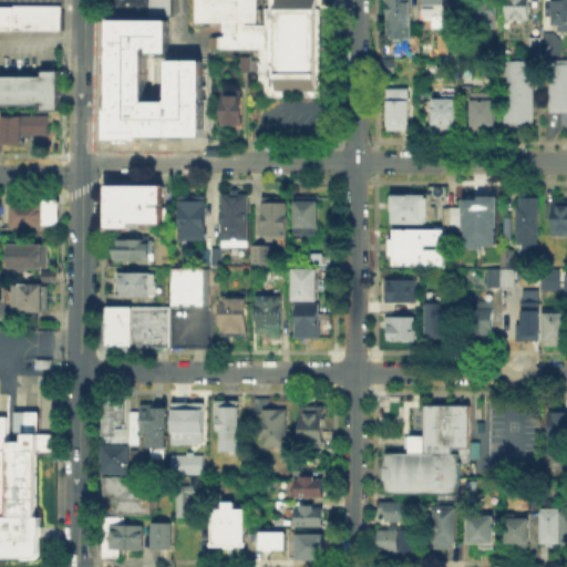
[(107,0),(168,0),(168,16),(107,16),(107,0)]
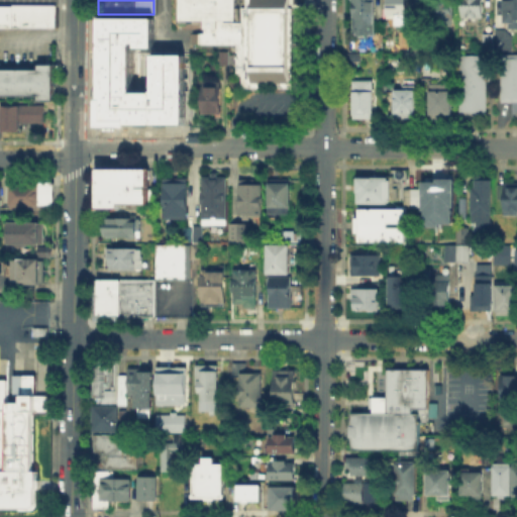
[(247,0),(247,78),(286,77),(286,83),(237,84),(237,68),(233,68),(233,43),(192,43),(192,25),(178,25),(178,16),(202,16),(202,23),(216,23),(216,15),(233,15),(233,11),(242,11),(242,0),(247,0)]
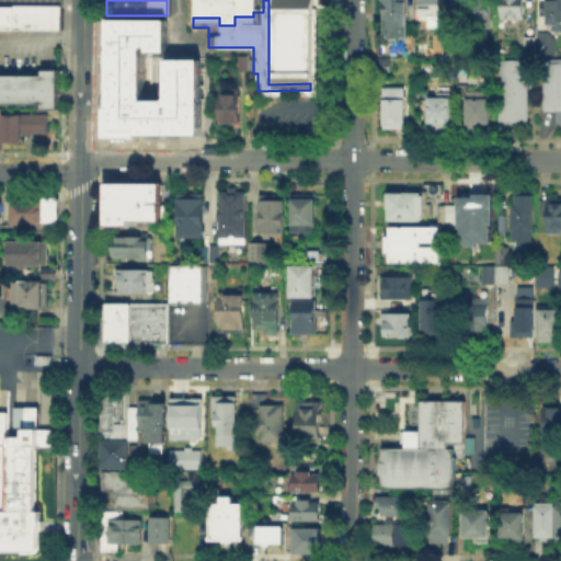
[(253,0),(253,12),(253,16),(235,16),(235,25),(219,25),(219,18),(193,18),(193,0),(253,0)]
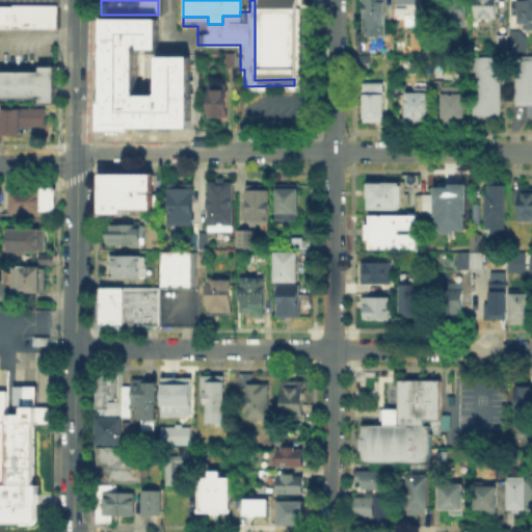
[(294,0),(294,79),(255,80),(255,0),(294,0)]
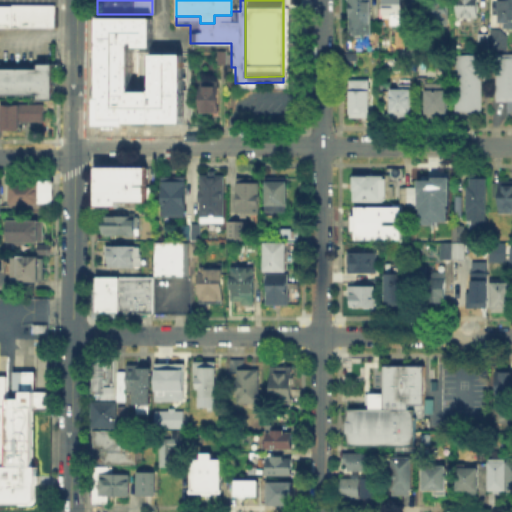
[(349,0),(349,31),(370,32),(370,0),(349,0)]
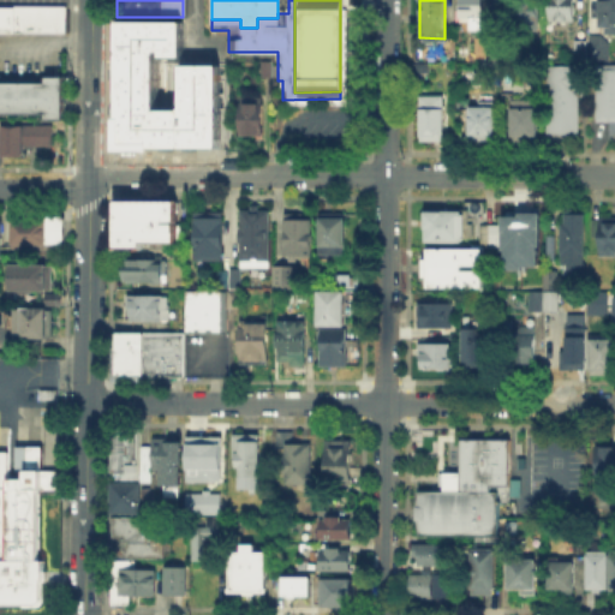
[(458,0),(458,18),(472,18),(472,27),(484,27),(484,0),(458,0)]
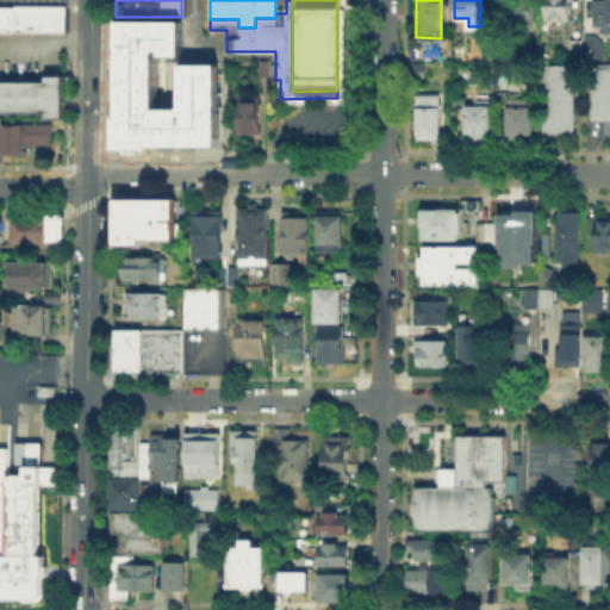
[(504,0),(535,0),(535,29),(504,29),(504,0)]
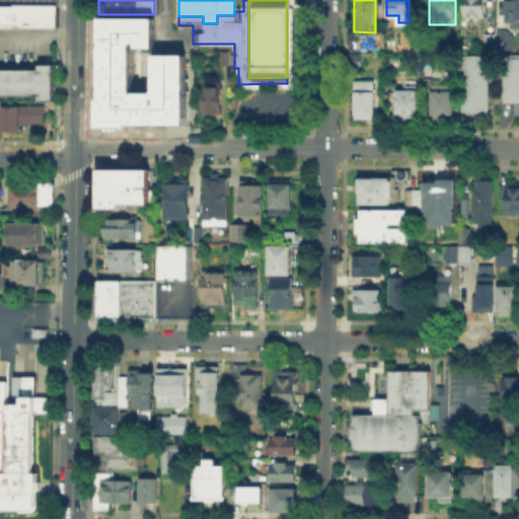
[(463,0),(463,18),(485,19),(485,0),(463,0)]
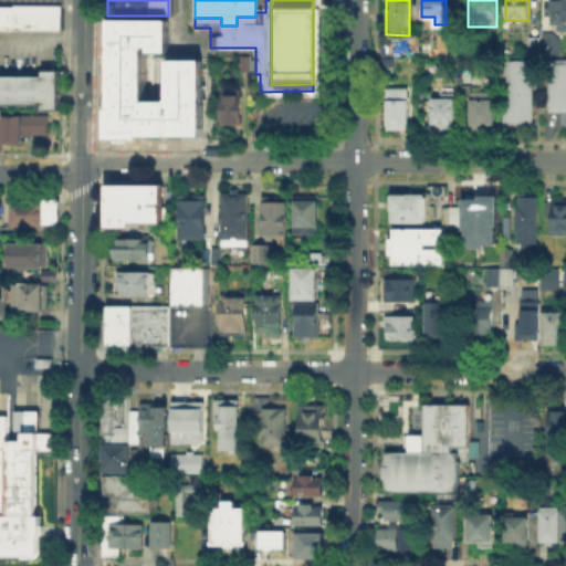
[(565,0),(549,0),(551,24),(556,23),(556,29),(565,29),(565,0)]
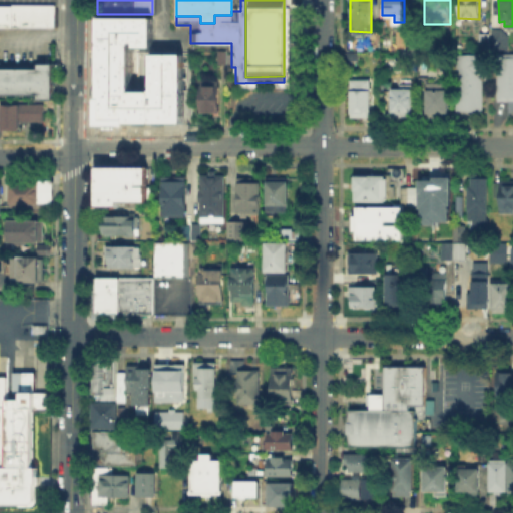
[(0,5),(55,5),(55,27),(0,27),(0,5)]
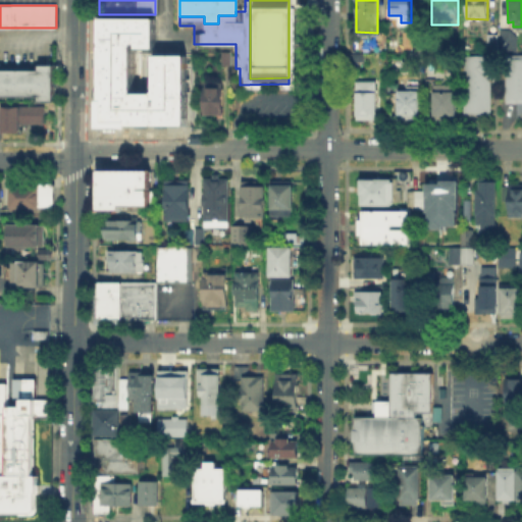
[(155,51),(189,52),(189,124),(98,124),(99,14),(155,14),(155,51)]
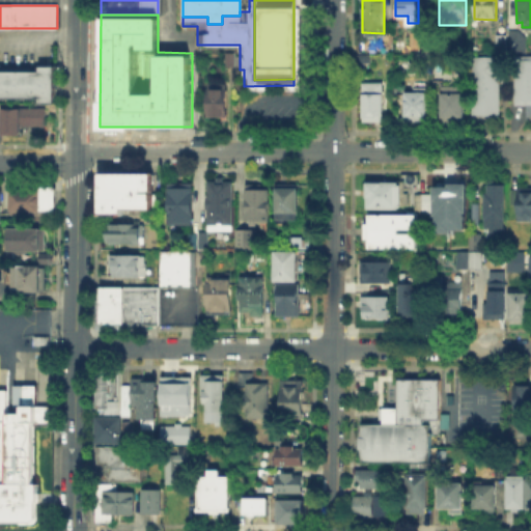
[(520,30),(509,30),(508,52),(526,52),(527,37),(520,30)]
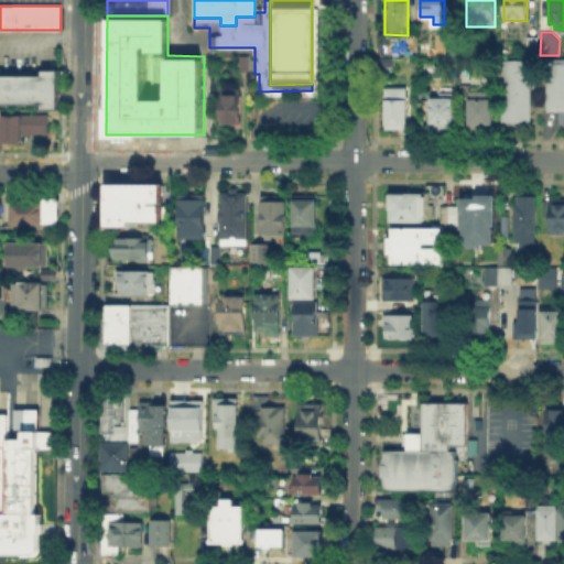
[(528,36),(527,55),(538,55),(538,35),(528,36)]
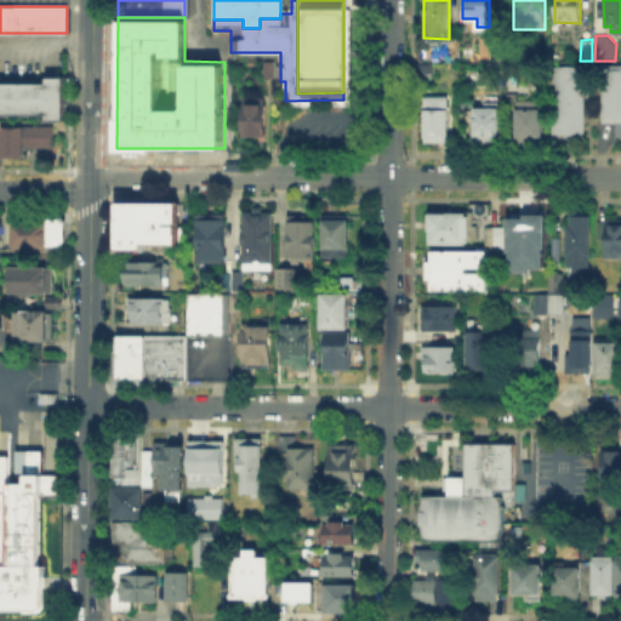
[(511,49),(511,69),(490,68),(490,49),(511,49)]
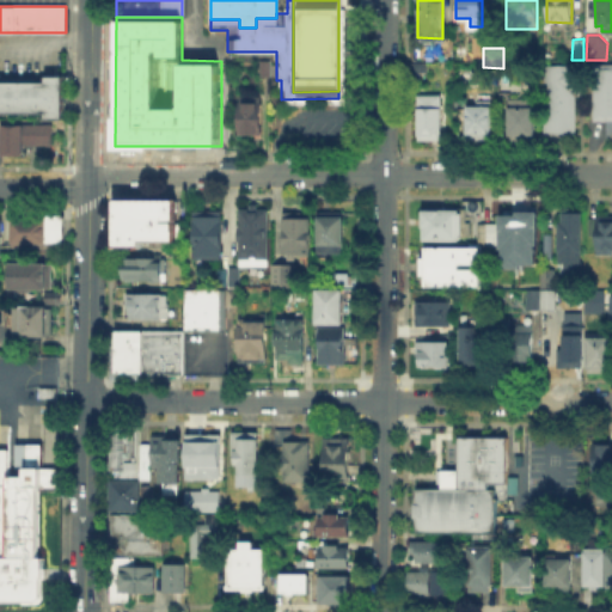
[(269,60),(268,74),(258,74),(258,60),(269,60)]
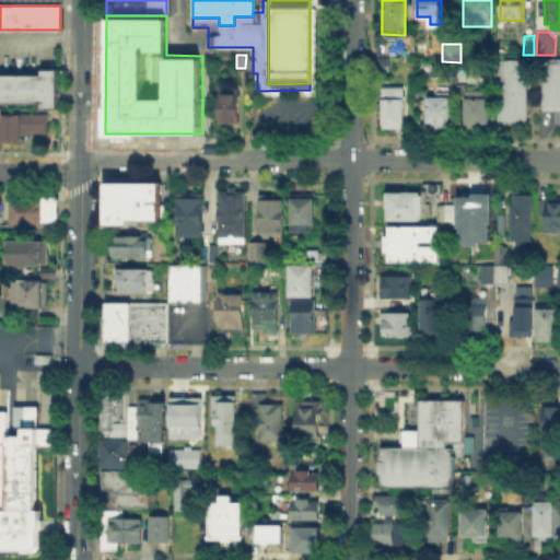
[(559,59),(543,59),(543,112),(559,112),(559,59)]
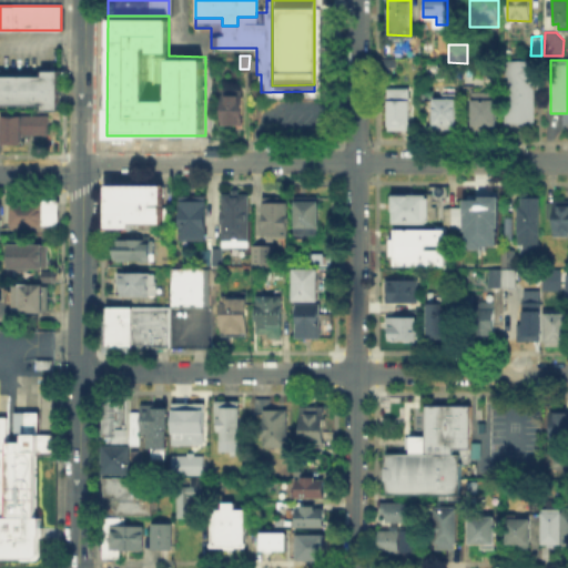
[(505,62),(504,122),(534,124),(535,89),(540,89),(539,62),(505,62)]
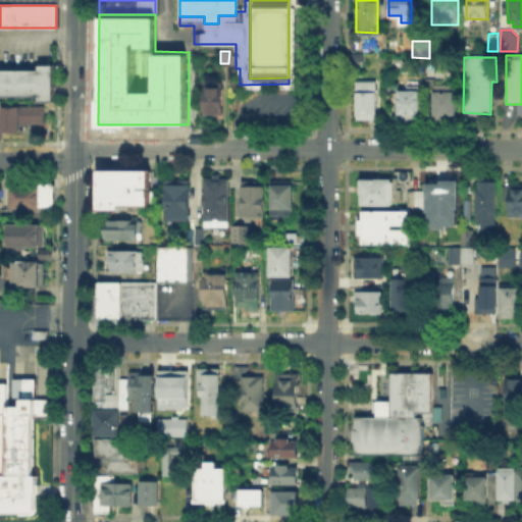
[(38,64),(37,68),(0,68),(0,95),(38,96),(38,101),(51,102),(53,66),(38,64)]
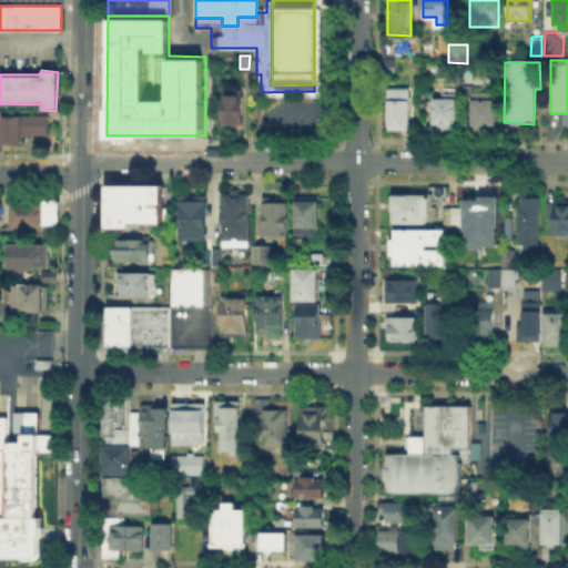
[(387,89),(409,88),(411,130),(388,131),(387,89)]
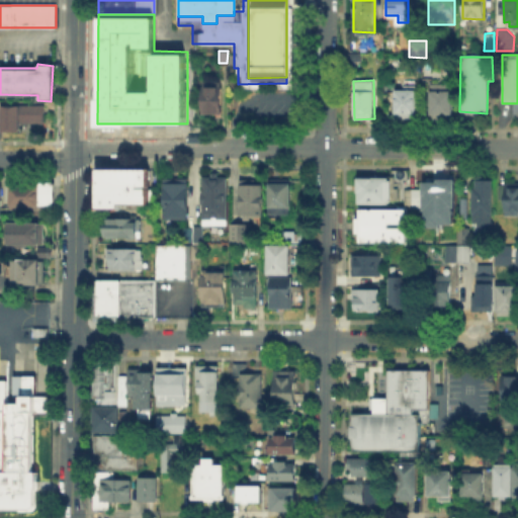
[(429,83),(430,117),(452,117),(453,83),(429,83)]
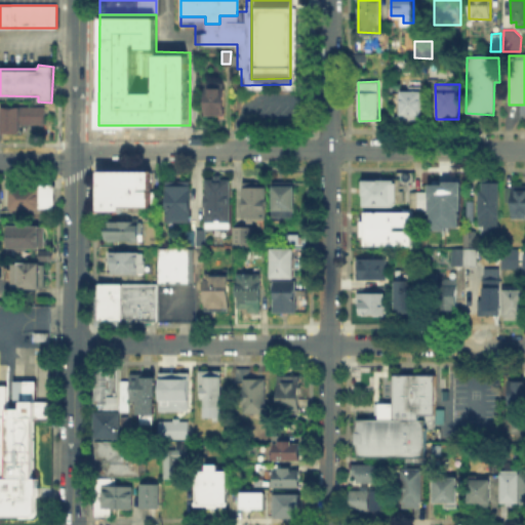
[(221,87),(221,113),(204,113),(204,87),(221,87)]
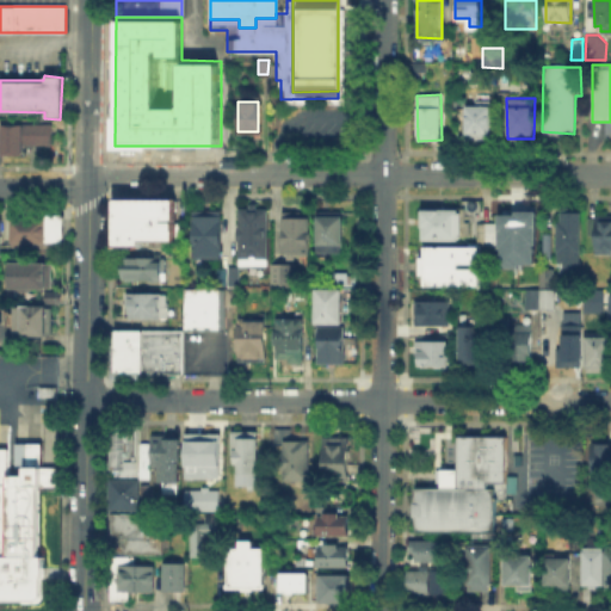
[(464,104),(464,141),(492,140),(492,102),(464,104)]
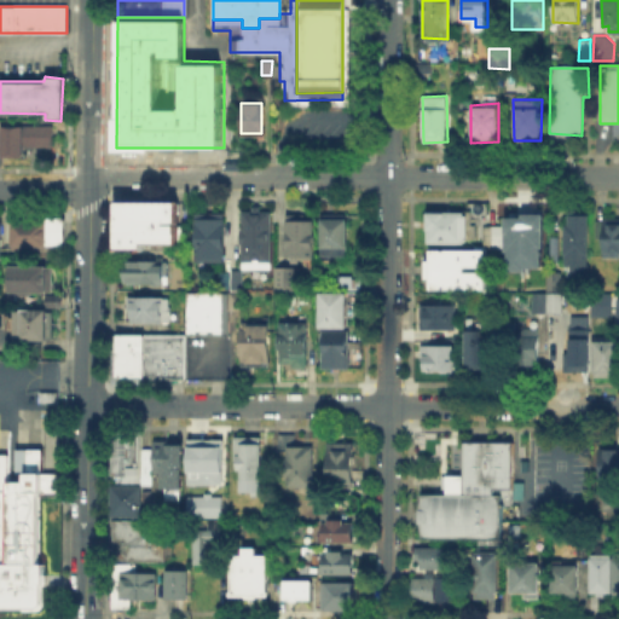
[(25,158),(4,158),(5,131),(32,131),(32,129),(55,129),(55,146),(25,146),(25,158)]
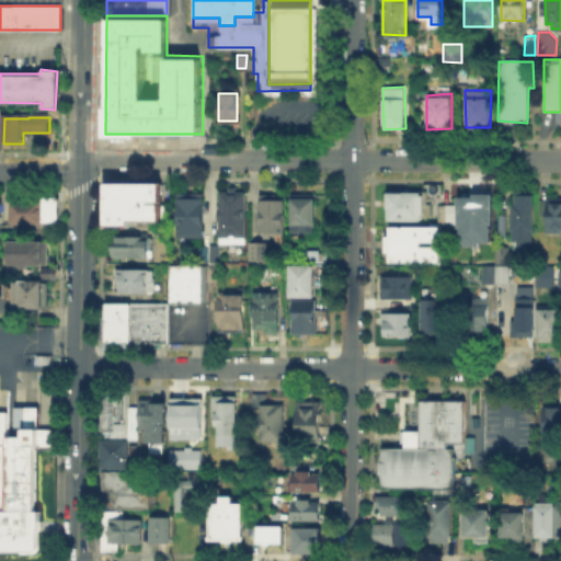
[(124,220),(124,225),(102,225),(101,182),(157,181),(157,219),(124,220)]
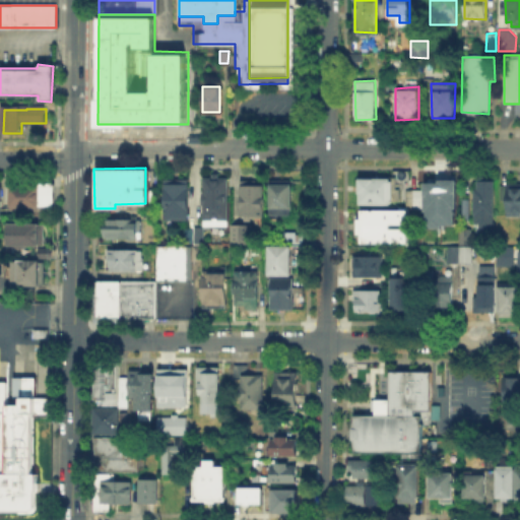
[(409,174),(409,190),(399,190),(399,206),(363,205),(363,181),(389,181),(389,174),(409,174)]
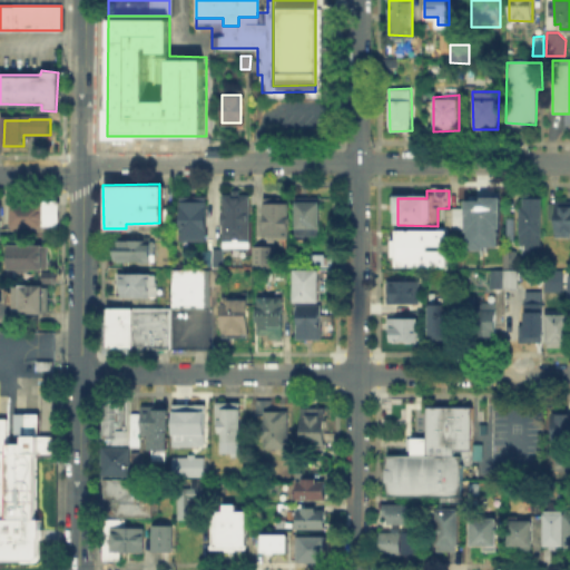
[(479,197),(507,197),(507,239),(479,239),(479,197)]
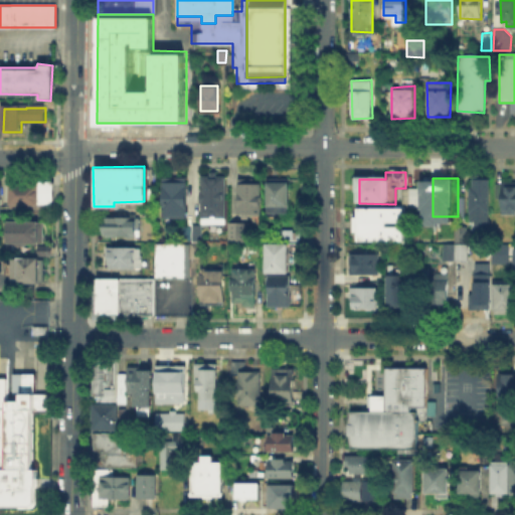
[(227,179),(226,226),(202,226),(203,179),(227,179)]
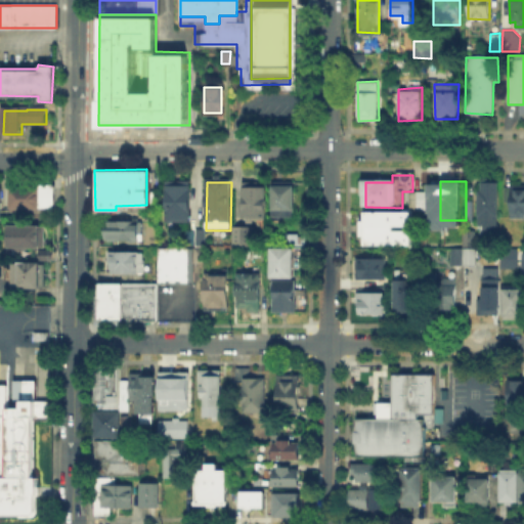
[(191,183),(191,223),(167,223),(167,183),(191,183)]
